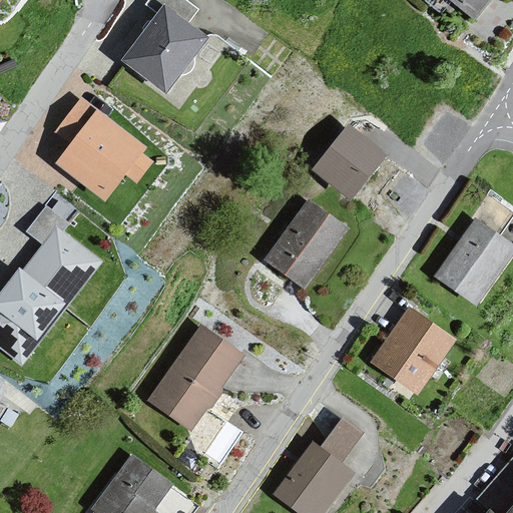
[(157,19),(125,65),(166,97),(208,40),(190,27),(200,13),(181,0),(152,0),(144,11),(157,19)]
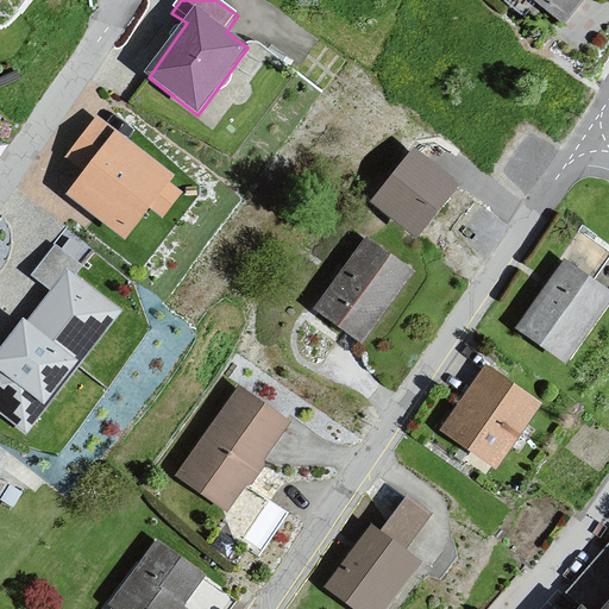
[(531,0),(567,29),(590,0),(531,0)]
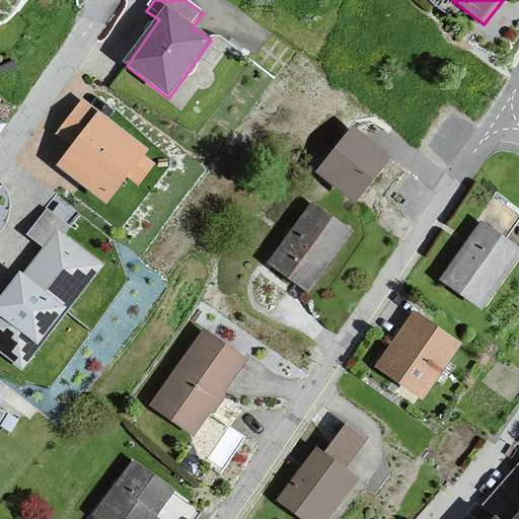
[(83,102),(56,138),(72,149),(56,168),(107,209),(128,181),(139,190),(156,167),(145,159),(149,152),(83,102)]
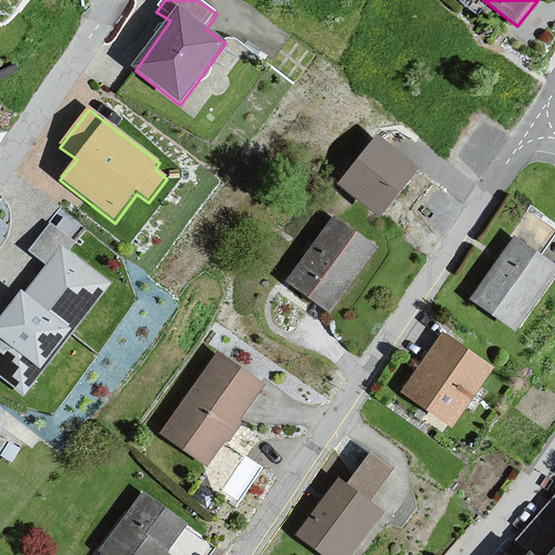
[(376,130),(337,179),(376,210),(415,160),(376,130)]
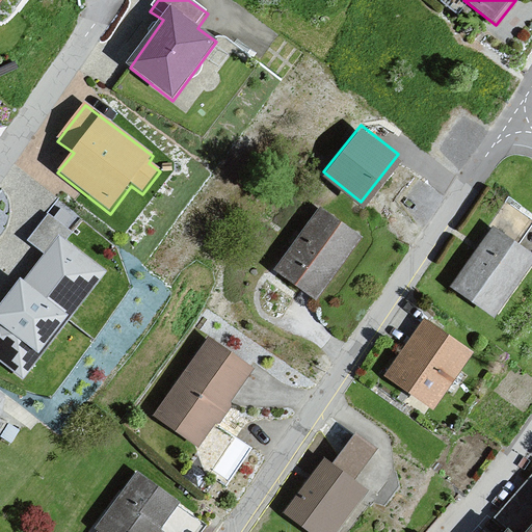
[(318,205),(274,266),(317,296),(361,235),(318,205)]
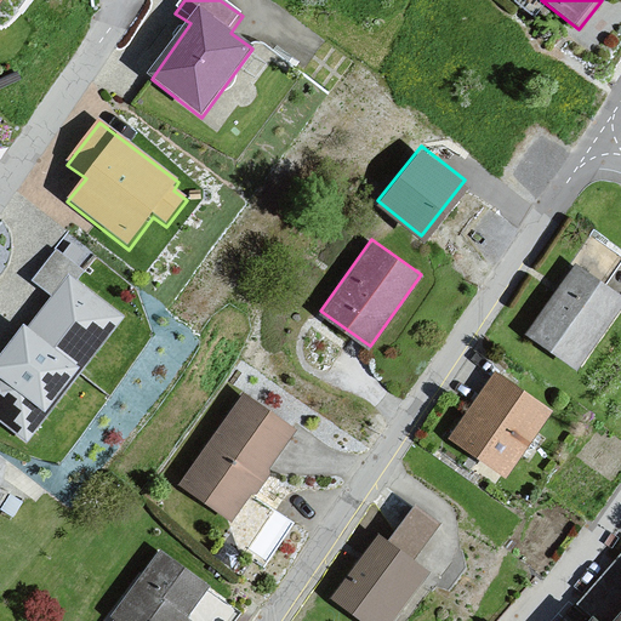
[(52,300),(29,329),(23,328),(0,363),(0,423),(28,449),(127,319),(78,284),(87,272),(55,251),(33,285),(52,300)]
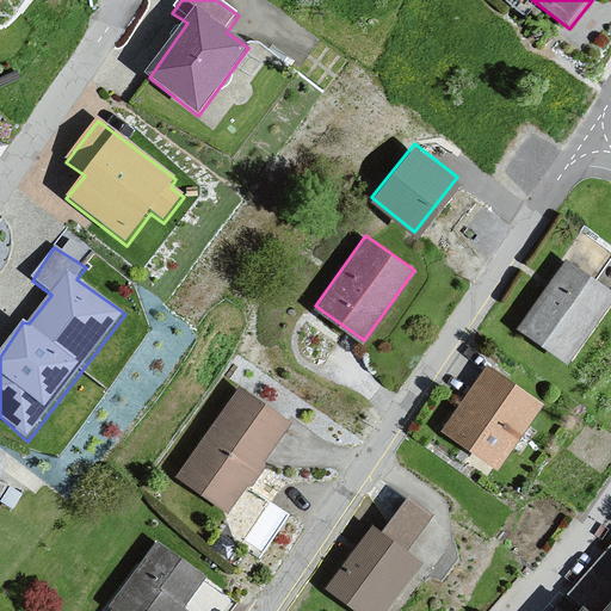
[(610,289),(565,258),(518,326),(568,360),(610,297),(610,289)]
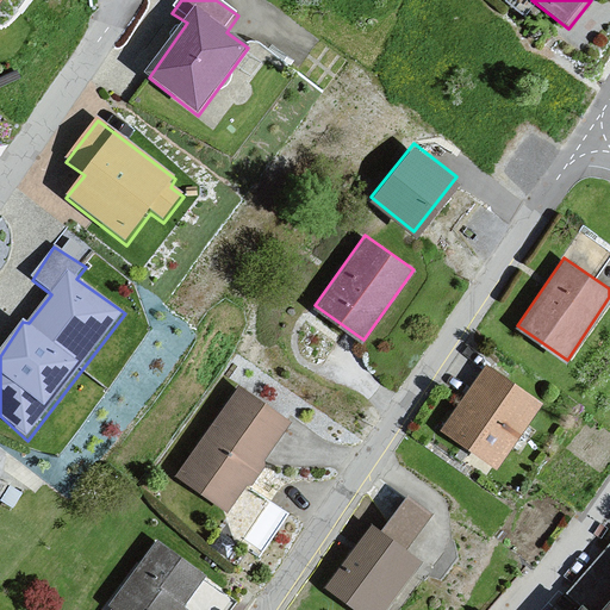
[(483,363),(436,429),(491,467),(539,402),(483,363)]
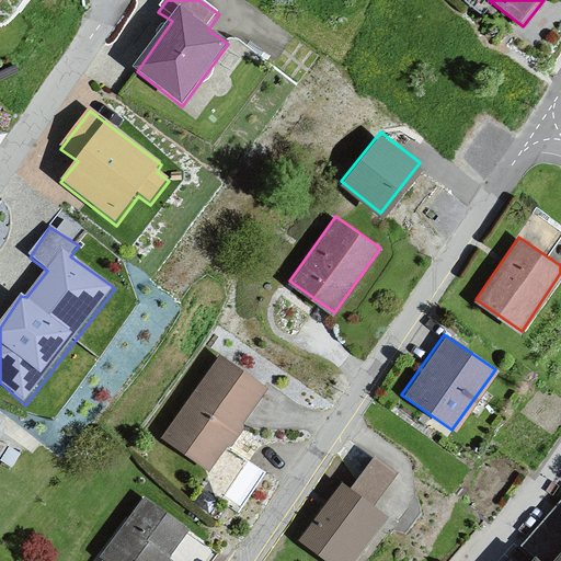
[(215,351),(156,434),(204,468),(263,386),(215,351)]
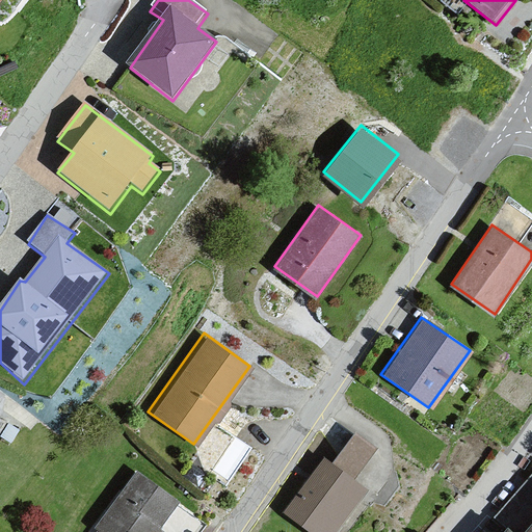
[(322,455),(284,509),(316,531),(336,531),(367,490),(353,480),(377,447),(353,430),(330,461),(322,455)]
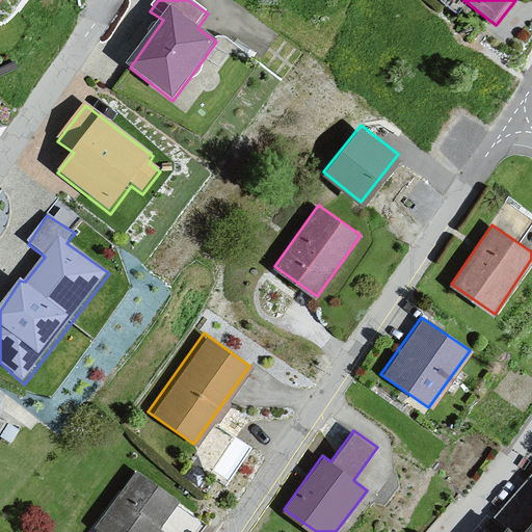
[(228,472),(254,445),(240,432),(214,459),(228,472)]
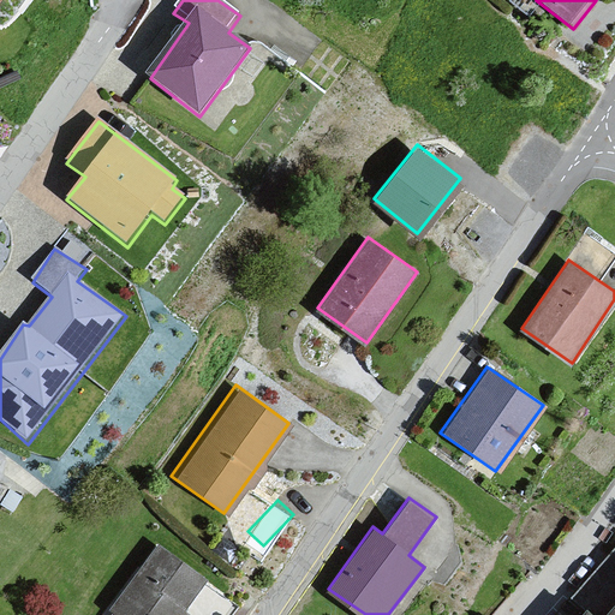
[(156,543),(107,608),(117,614),(183,614),(181,614),(207,580),(156,543)]
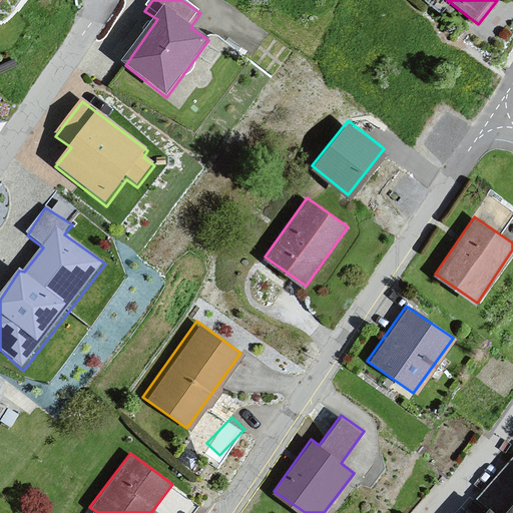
[(482,512),(512,512),(512,501),(502,512),(499,512),(489,505),(482,512)]
